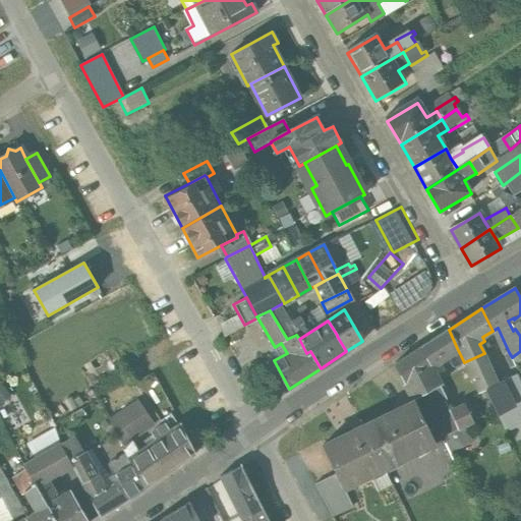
[(509,352),(498,328),(493,331),(504,354),(509,352)]
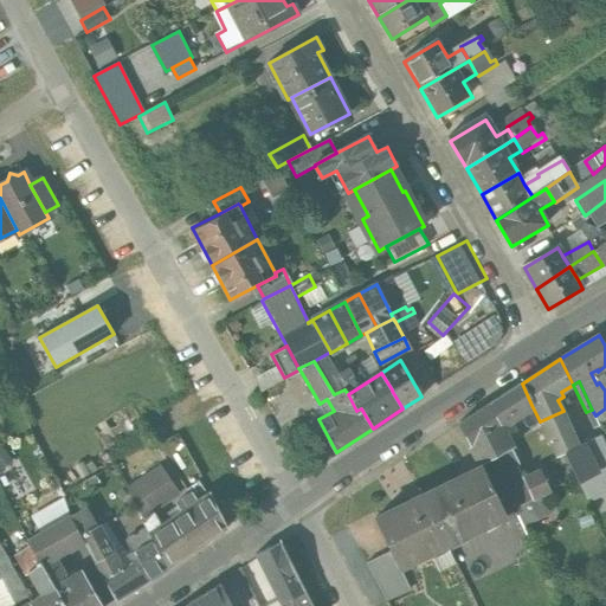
[(522,384),(489,405),(500,425),(532,405),(522,384)]
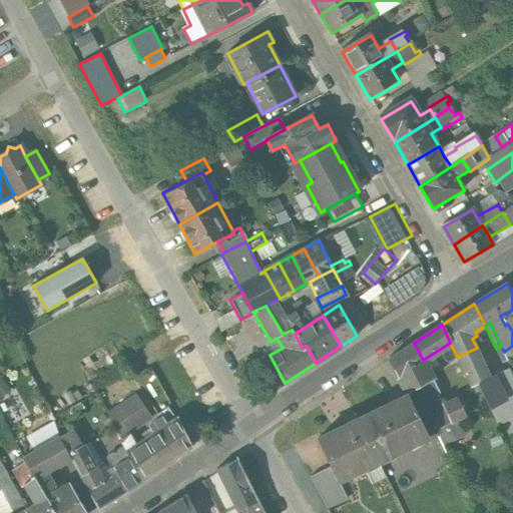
[(414,343),(390,359),(408,393),(424,384),(427,389),(435,384),(423,360),(414,343)]
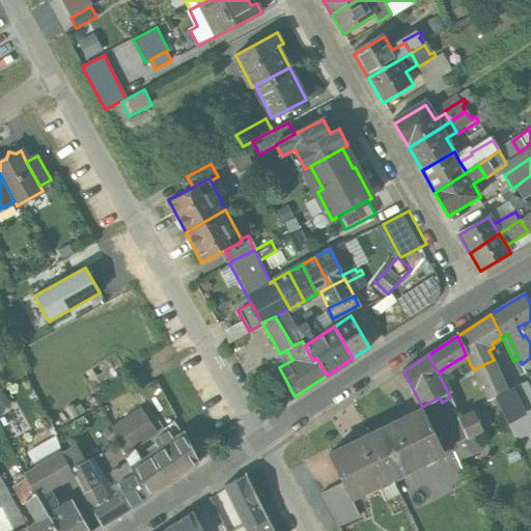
[(530,358),(522,364),(523,367),(528,369),(530,368),(530,358)]
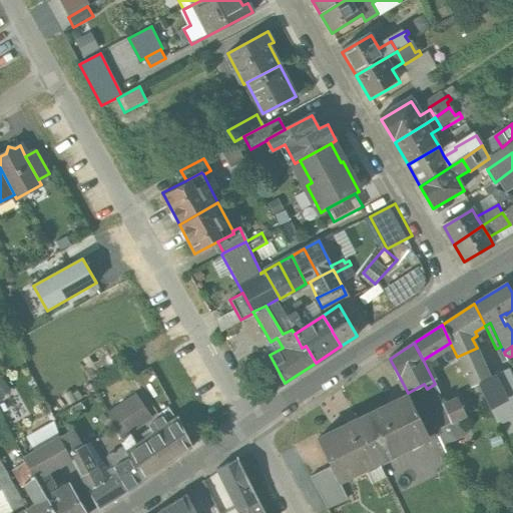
[(477,348),(457,357),(470,387),(478,383),(482,392),(490,406),(512,394),(512,381),(508,370),(491,378),(477,348)]
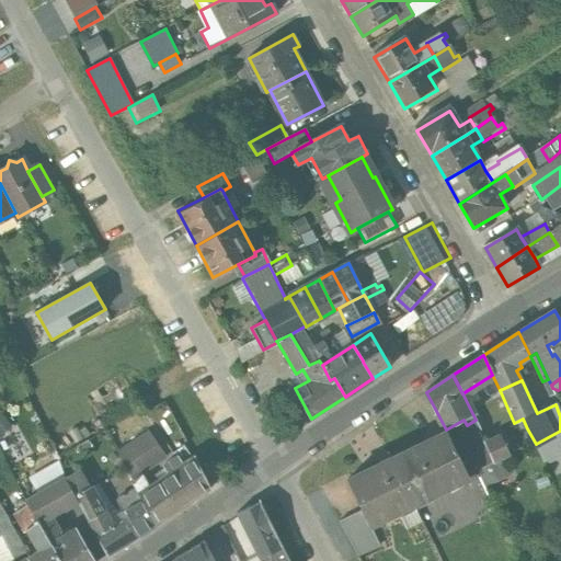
[(523,419),(514,423),(518,432),(527,428),(523,419)]
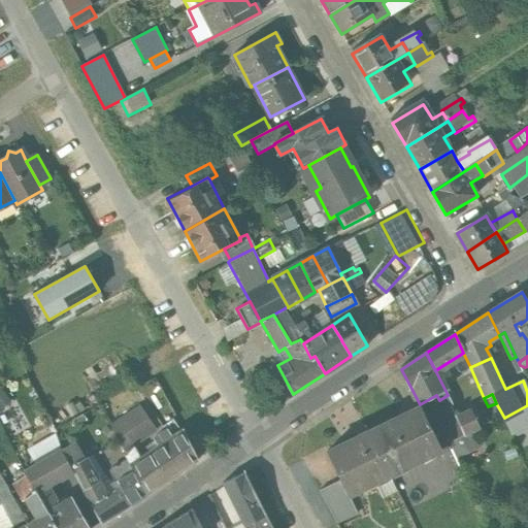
[(439,400),(436,395),(420,404),(420,405),(437,439),(448,440),(457,436),(462,434),(455,418),(450,406),(443,408),(439,400)]
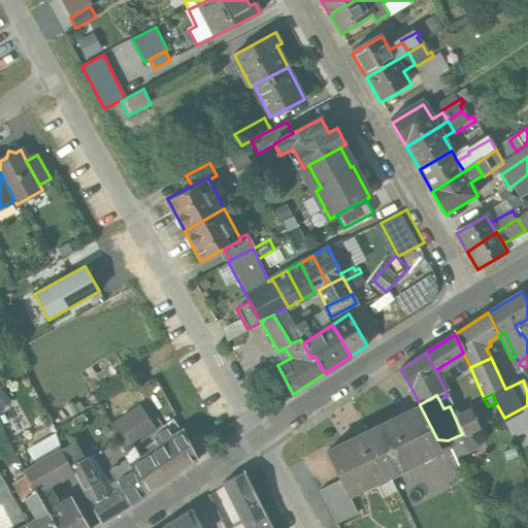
[(448,395),(439,400),(443,408),(450,406),(451,405),(452,404),(448,395)]
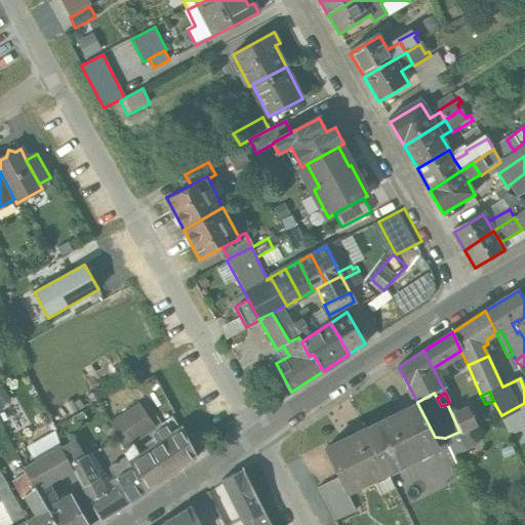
[(180,428),(160,402),(151,409),(168,436),(180,428)]
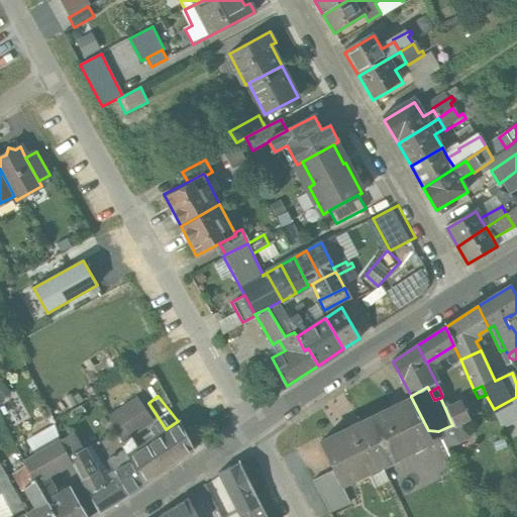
[(411,398),(360,422),(382,463),(432,439),(428,430),(411,397),(410,397),(411,398)]
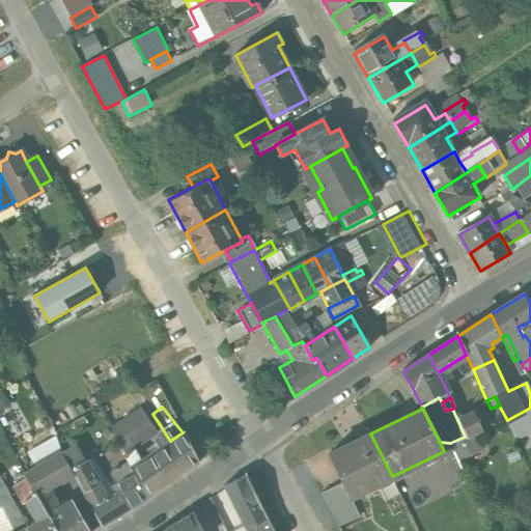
[(530,408),(507,420),(510,427),(530,418),(530,408)]
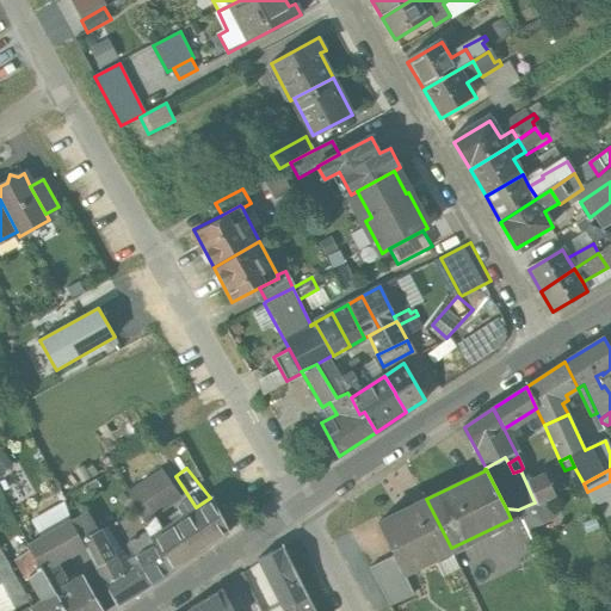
[(162,529),(155,517),(183,498),(161,470),(128,492),(149,535),(162,562),(168,574),(181,565),(162,529)]
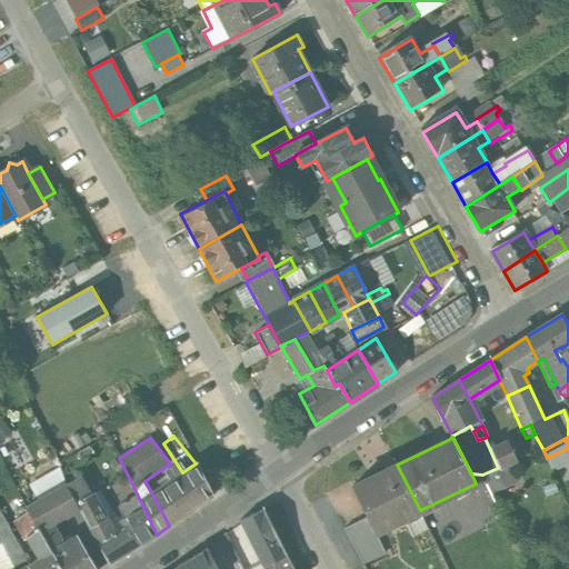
[(508,442),(490,450),(498,468),(492,470),(498,481),(513,475),(509,463),(516,460),(508,442)]
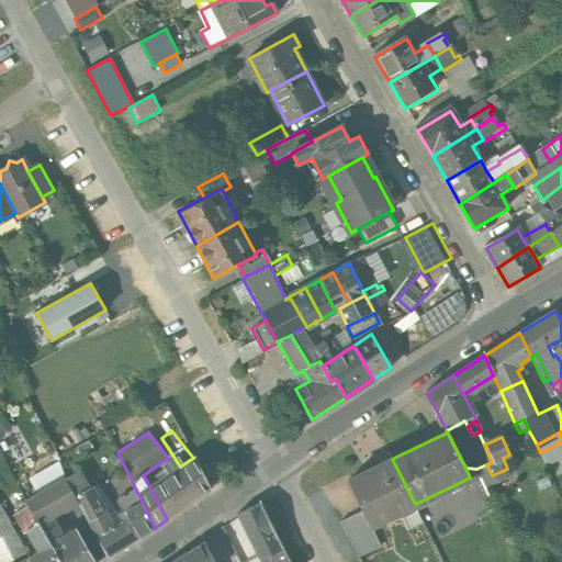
[(55,453),(44,459),(47,465),(58,459),(55,453)]
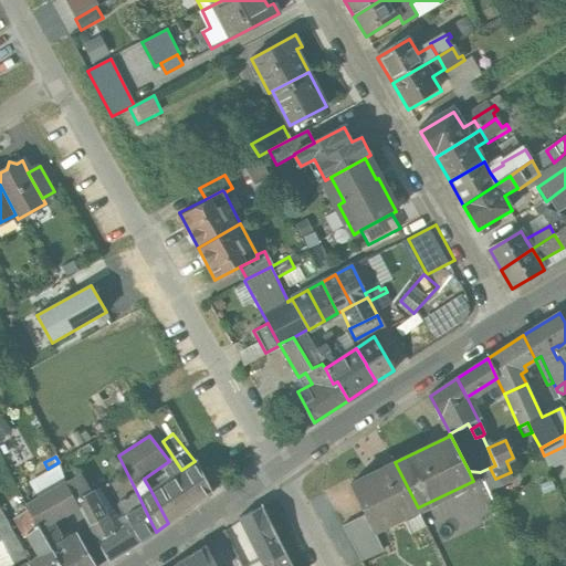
[(181,470),(175,474),(173,470),(167,473),(169,478),(159,484),(178,517),(212,493),(197,460),(195,461),(181,470)]
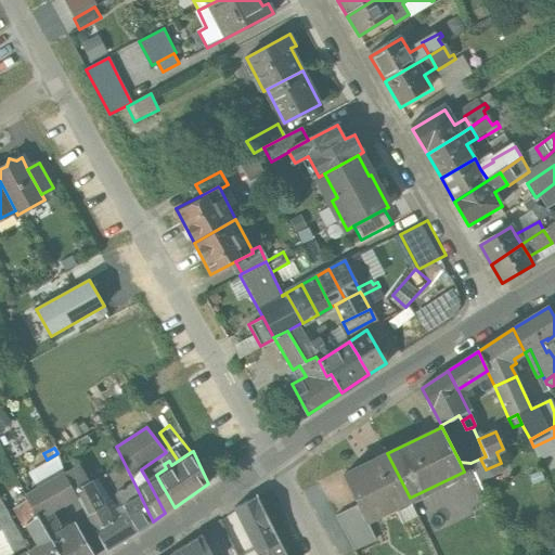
[(387,453),(344,474),(359,504),(366,520),(395,506),(395,505),(410,498),(387,453)]
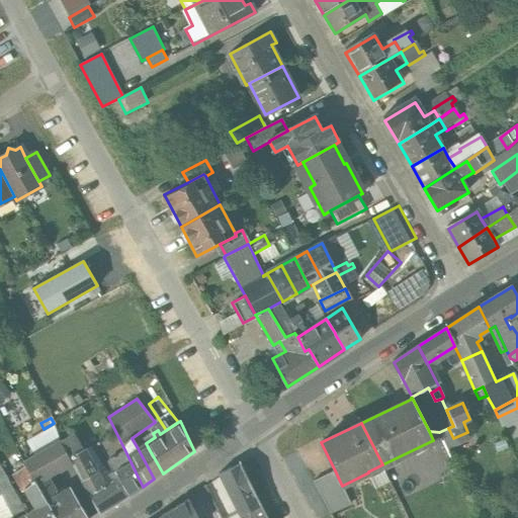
[(61,441),(40,452),(38,449),(32,452),(34,456),(24,462),(27,468),(36,483),(48,477),(72,462),(61,441)]
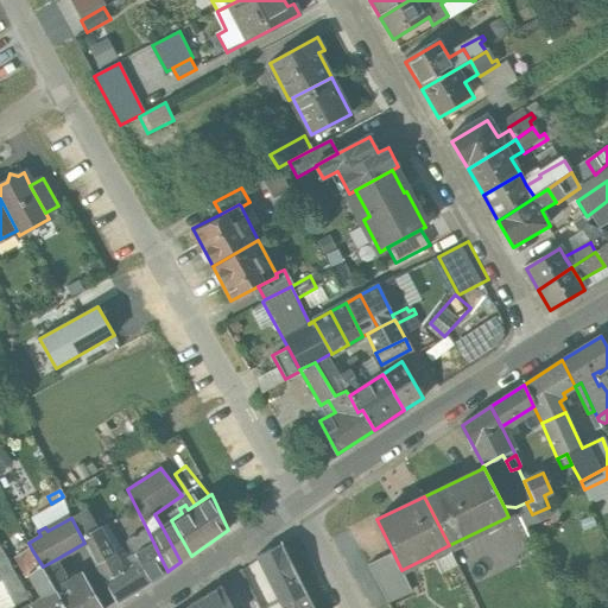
[(191,556),(171,520),(162,526),(181,562),(191,556)]
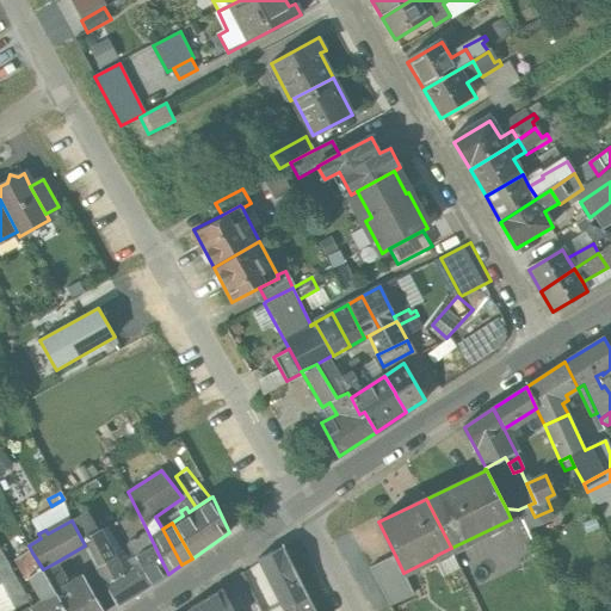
[(149,535),(136,542),(153,567),(162,562),(149,535)]
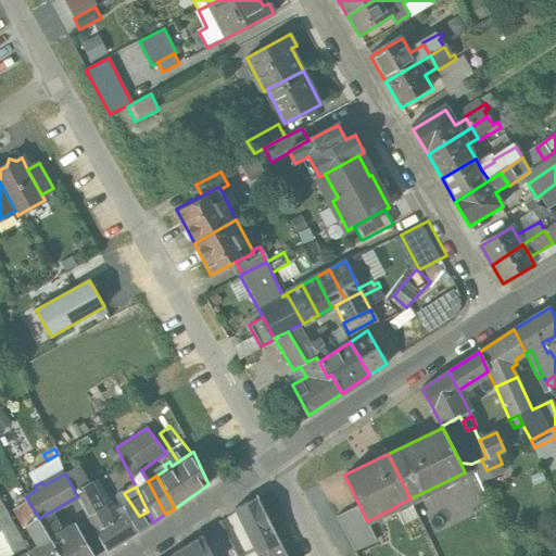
[(93,510),(83,493),(77,496),(87,515),(93,510)]
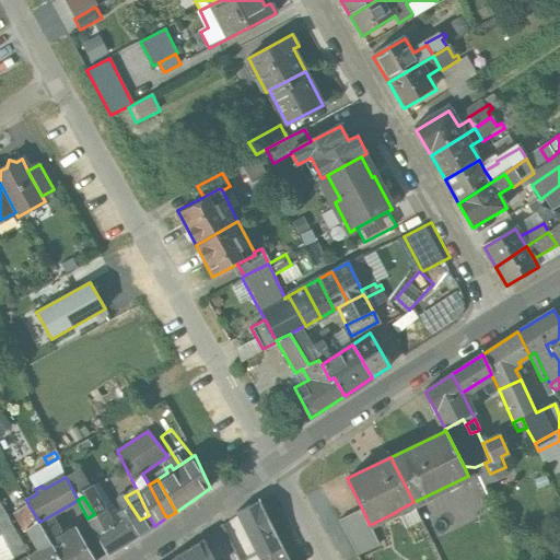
[(20,540),(0,500),(0,535),(6,533),(12,545),(20,540)]
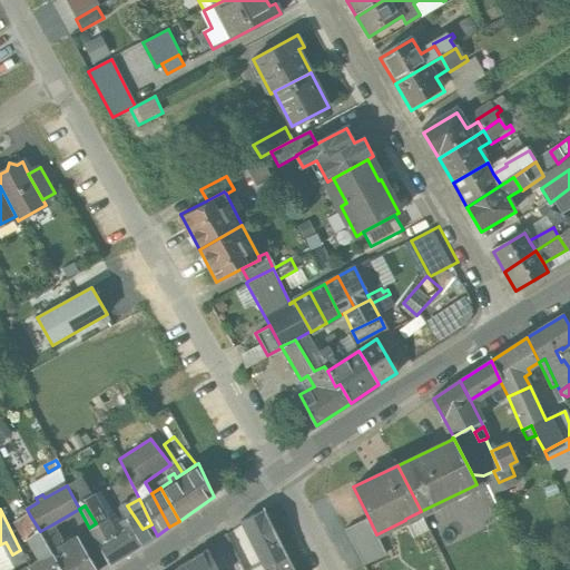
[(294,569),(264,511),(241,521),(265,569),(294,569)]
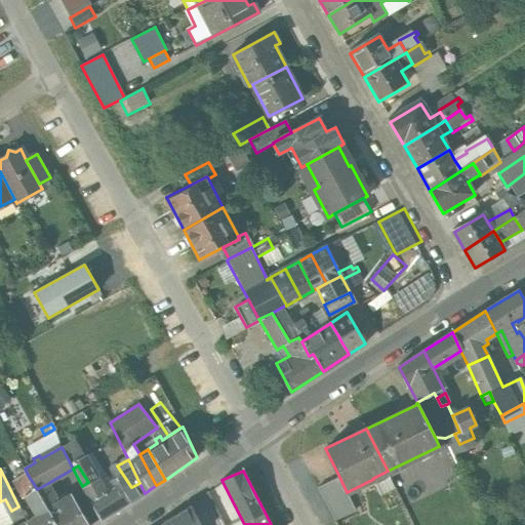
[(37,489),(28,475),(13,482),(23,499),(38,491),(37,489)]
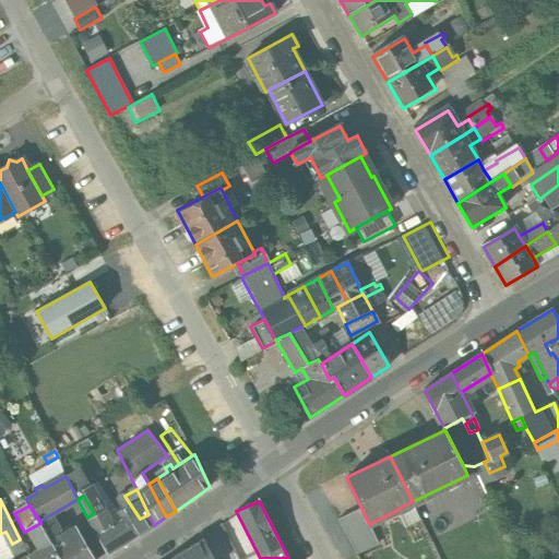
[(361,508),(337,520),(357,554),(378,544),(369,524),(361,508)]
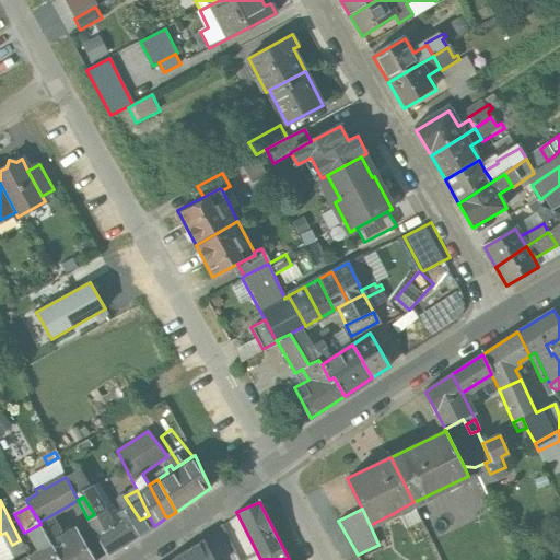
[(128,515),(113,525),(102,510),(94,514),(88,518),(107,556),(140,536),(128,515)]
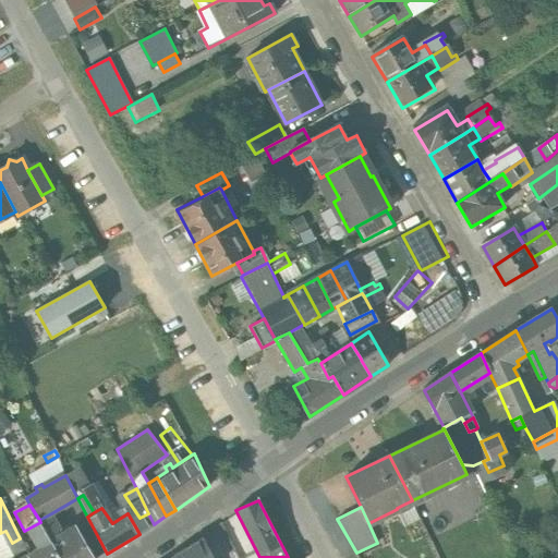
[(95,557),(75,526),(64,534),(51,513),(39,520),(51,541),(60,557),(95,557)]
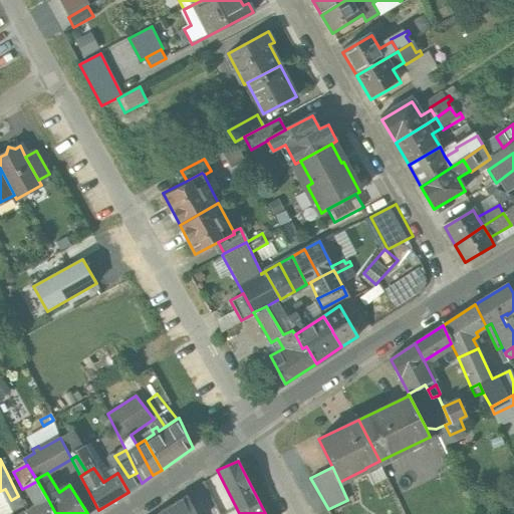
[(18,513),(27,513),(26,511),(18,496),(11,500),(18,513)]
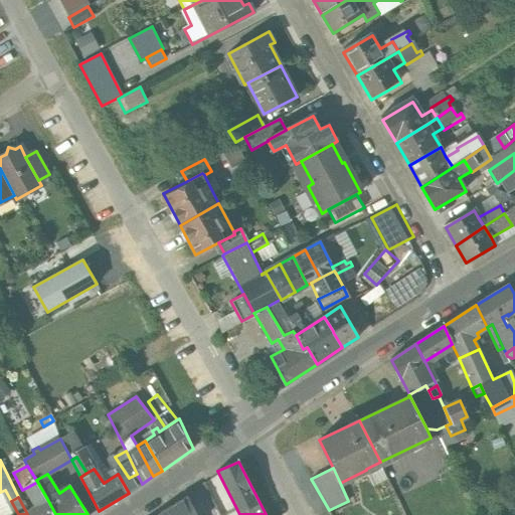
[(197,506),(193,508),(187,497),(166,509),(169,514),(197,514),(201,513),(197,506)]
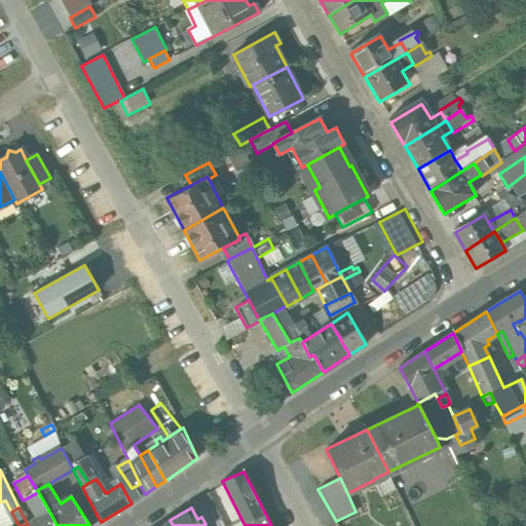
[(57,525),(48,510),(27,523),(28,525),(57,525)]
